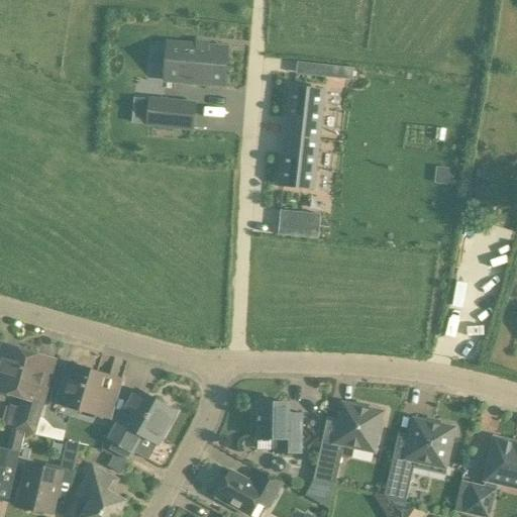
[(229,53),(170,48),(167,86),(227,90),(229,53)]
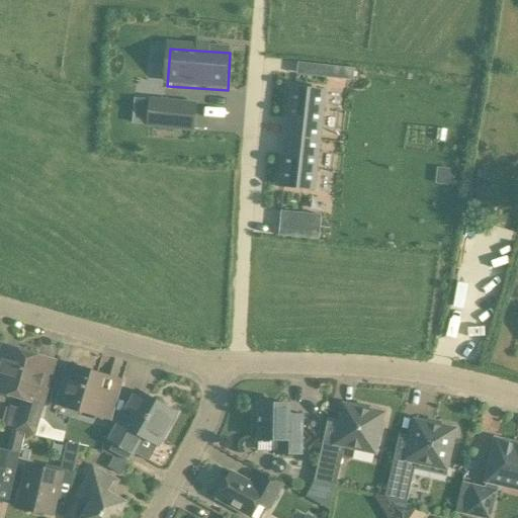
[(300,63),(300,75),(358,77),(358,64),(300,63)]
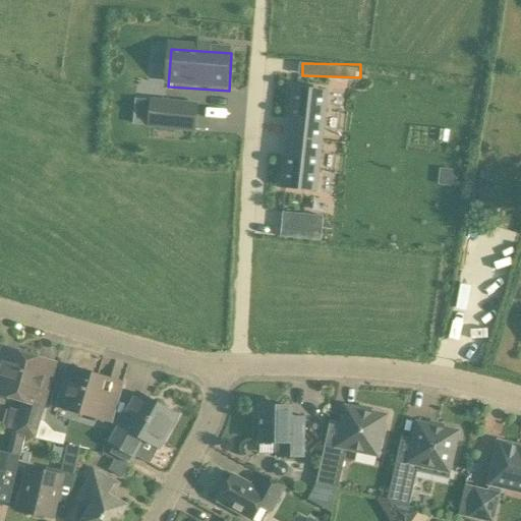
[(292,89),(288,119),(293,119),(290,138),(322,141),(327,92),(292,89)]
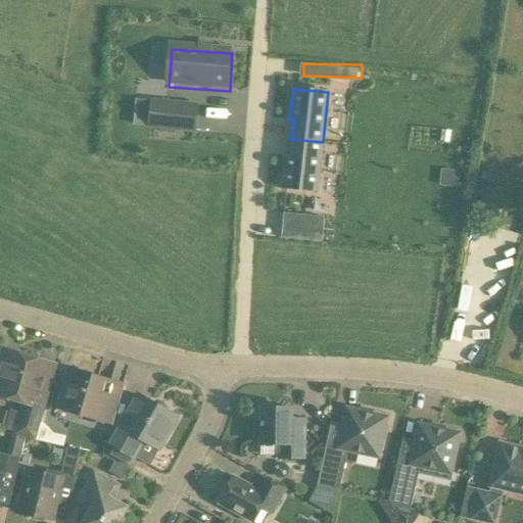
[(200,108),(154,105),(153,133),(199,135),(200,108)]
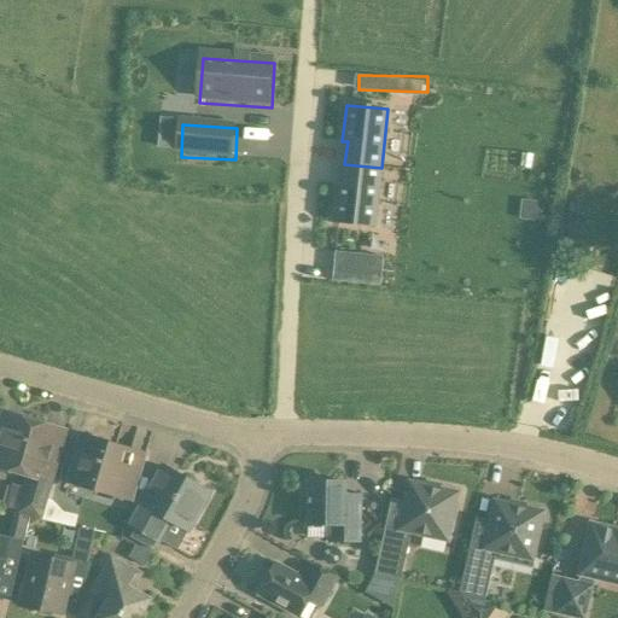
[(337,185),(333,221),(375,226),(382,168),(344,164),(342,186),(337,185)]
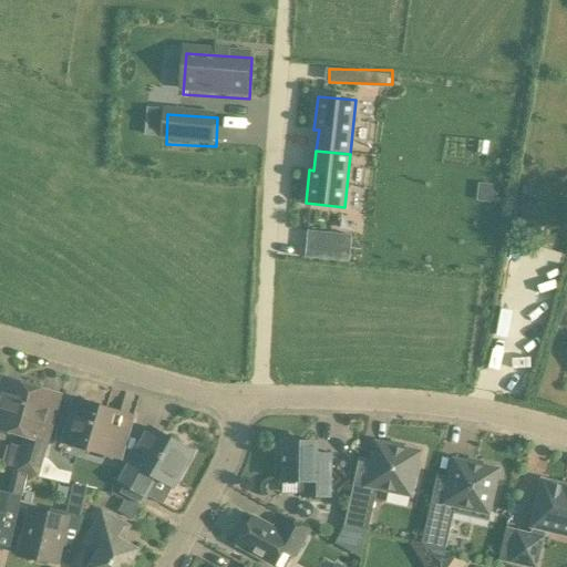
[(480,184),(477,202),(491,203),(492,185),(480,184)]
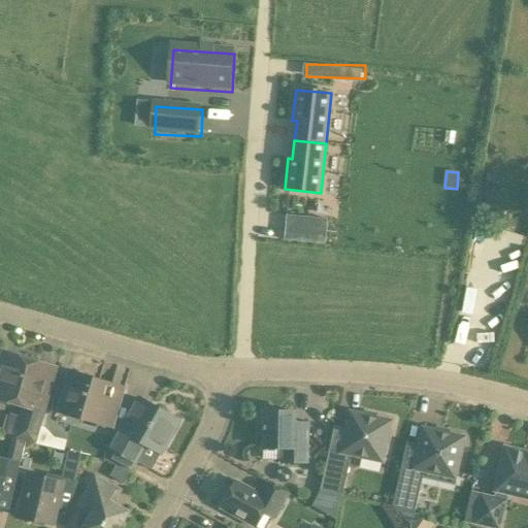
[(290,215),(289,239),(331,240),(332,216),(290,215)]
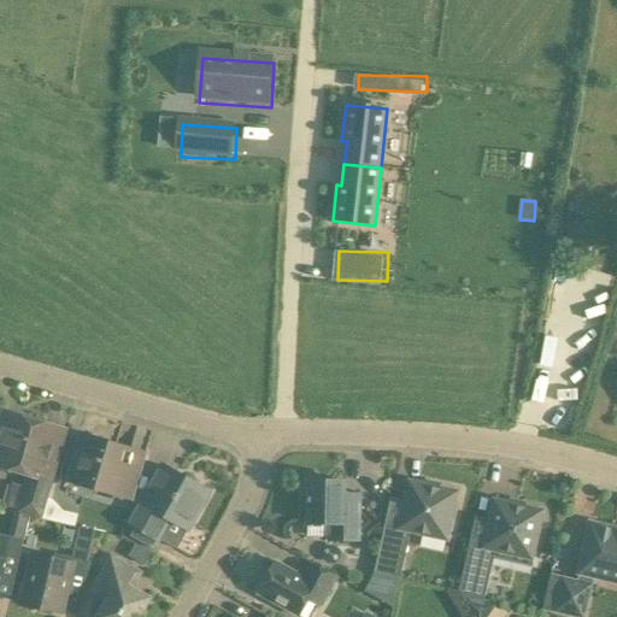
[(0,425),(0,468),(27,475),(17,511),(40,518),(46,497),(65,432),(41,424),(41,423),(29,419),(29,421),(4,413),(0,425)]
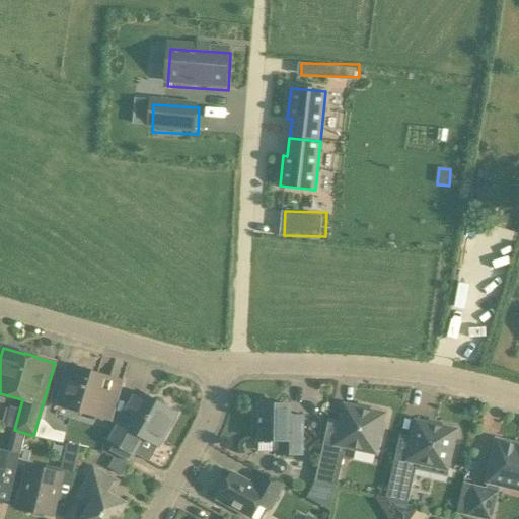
[(69,367),(58,408),(99,419),(107,389),(94,386),(97,375),(69,367)]
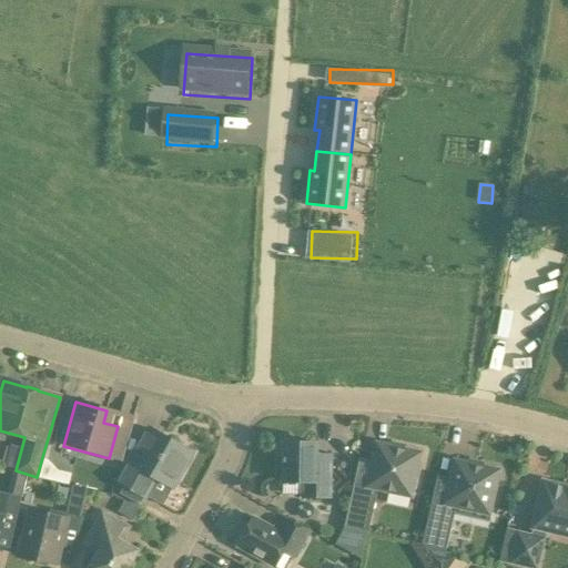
[(150,429),(130,465),(120,484),(124,486),(120,495),(140,506),(144,498),(146,499),(158,480),(173,489),(193,454),(150,429)]
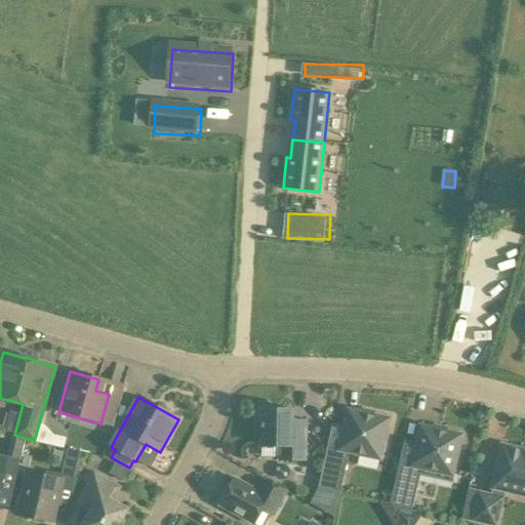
[(308,431),(294,431),(294,412),(261,411),(261,447),(280,447),(280,461),(308,461),(308,431)]
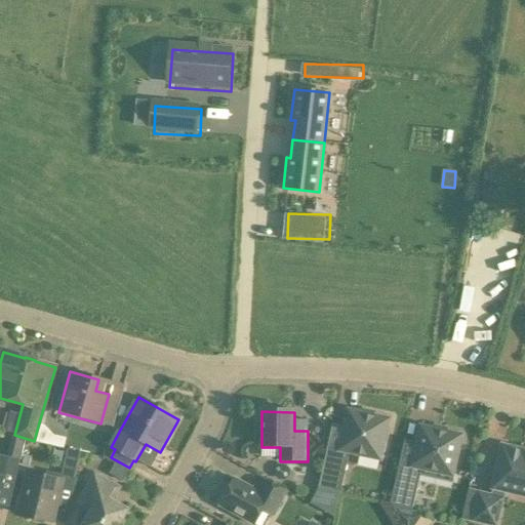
[(380,460),(390,420),(349,411),(341,445),(329,442),(319,489),(341,493),(350,453),(380,460)]
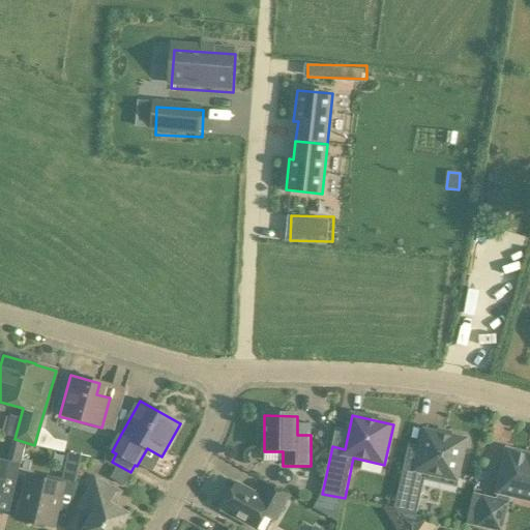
[(34,445),(34,446),(51,450),(54,438),(45,429),(39,427),(34,445)]
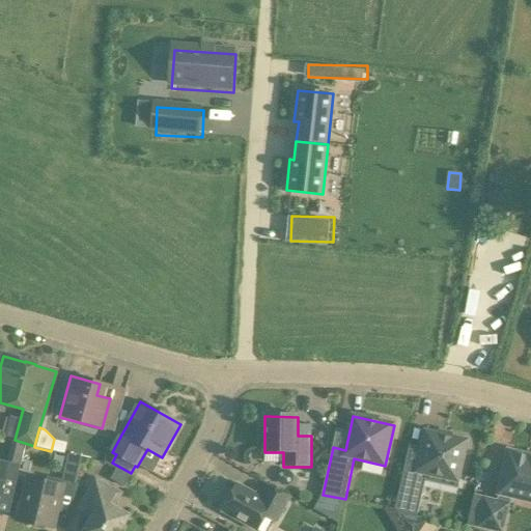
[(418,515),(427,475),(440,477),(441,471),(459,475),(467,441),(426,431),(418,466),(407,464),(396,510),(418,515)]
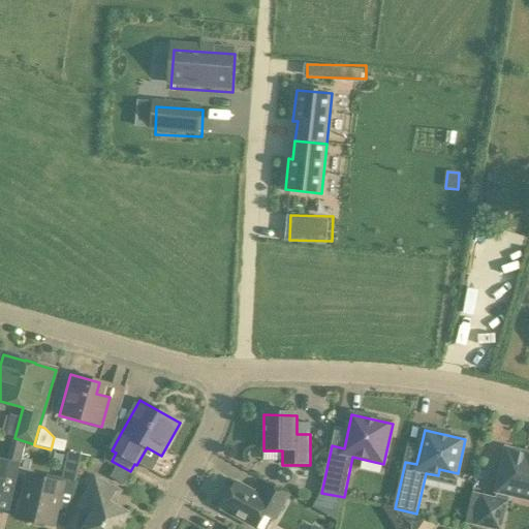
[(528,454),(508,449),(508,448),(506,448),(506,450),(496,493),(498,493),(497,500),(483,497),(476,525),(494,528),(500,528),(508,496),(522,499),(524,490),(528,491),(528,454)]
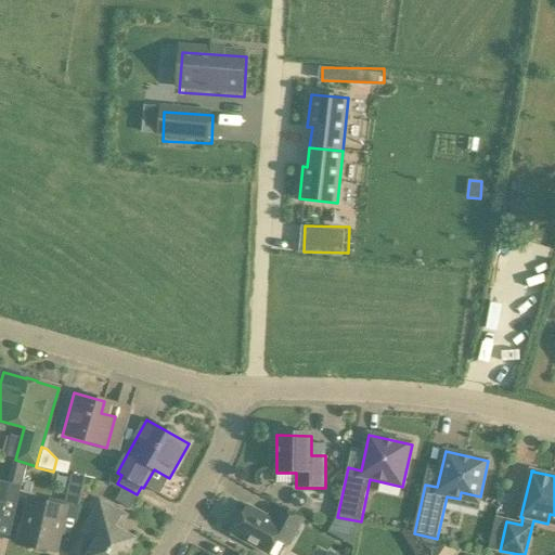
[(71,475),(71,477),(66,495),(65,501),(79,504),(86,478),(71,475)]
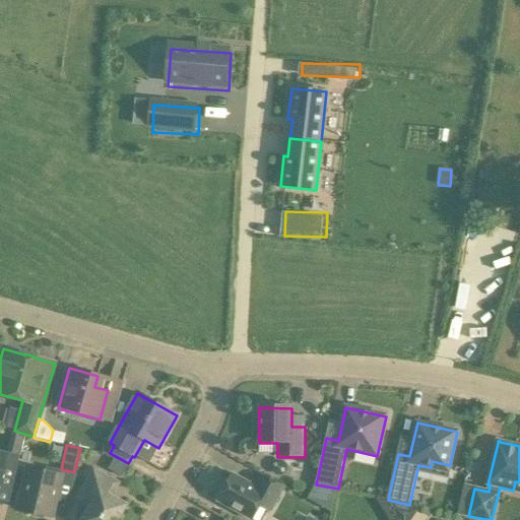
[(0,489),(1,485),(12,488),(19,455),(7,452),(0,450),(0,489)]
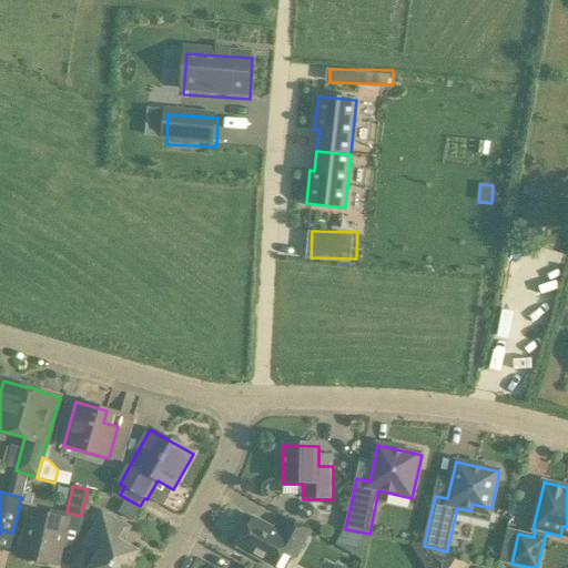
[(82,545),(99,555),(91,567),(130,567),(140,551),(122,543),(131,527),(101,509),(82,545)]
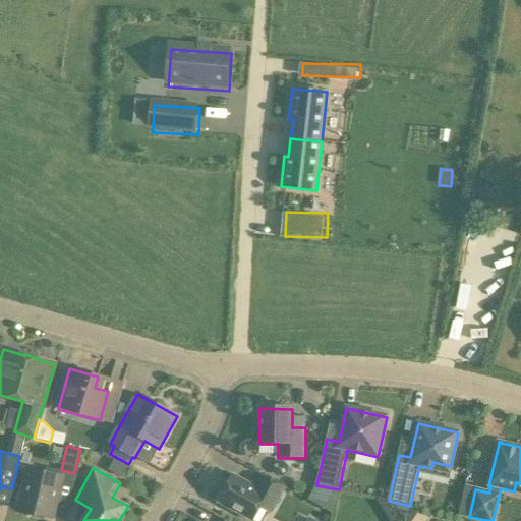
[(30,468),(20,510),(33,513),(34,518),(43,520),(46,516),(53,518),(60,485),(63,475),(60,474),(46,471),(30,468)]
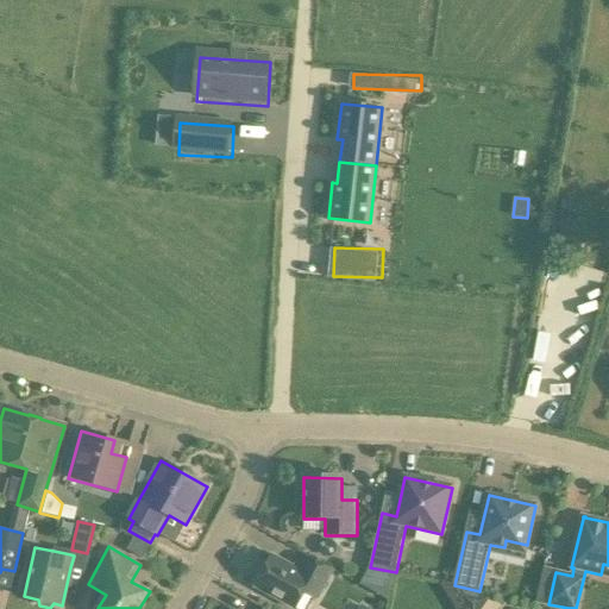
[(307,554),(299,570),(274,557),(257,589),(295,608),(296,608),(306,592),(319,600),(336,569),(307,554)]
